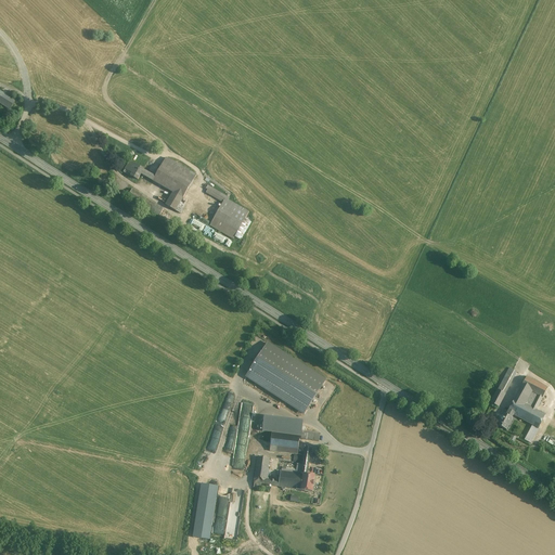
[(15,101),(0,92),(0,91),(0,103),(10,110),(15,101)]
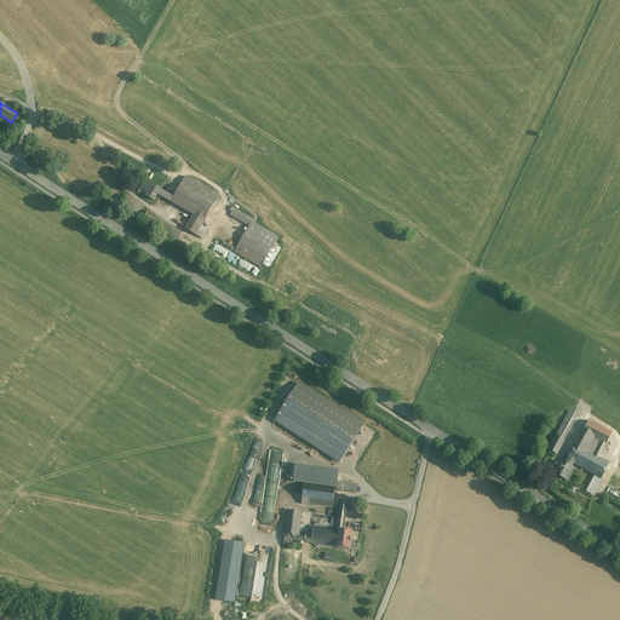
[(219,197),(185,177),(173,199),(171,202),(193,216),(205,222),(205,223),(219,197)]
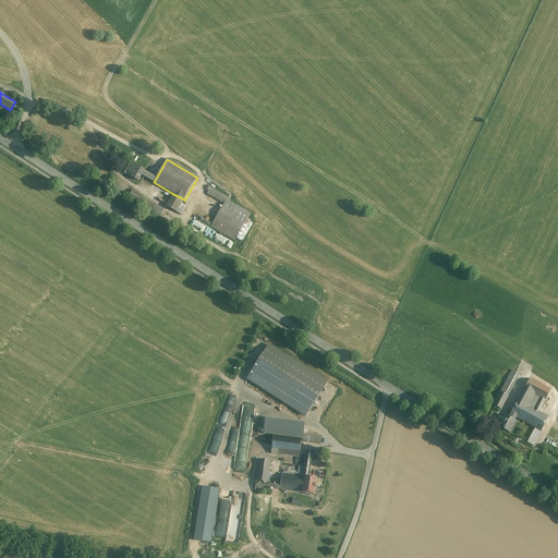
[(145,171),(130,162),(125,170),(133,174),(131,178),(138,182),(142,176),(154,182),(156,179),(144,171),(145,171)]
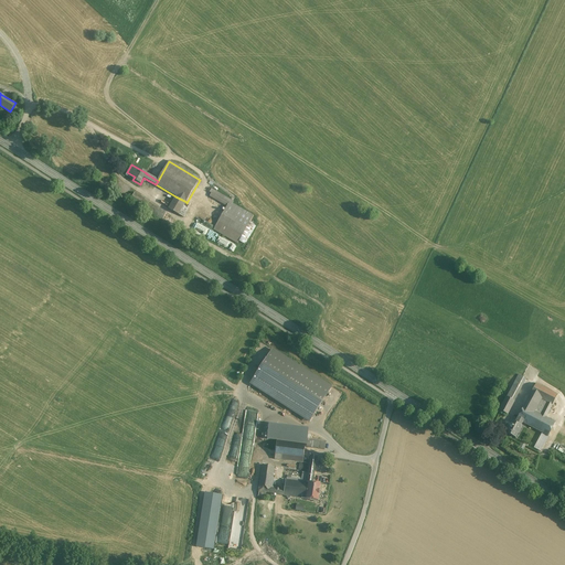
[(233,202),(213,191),(211,194),(209,198),(226,206),(230,202),(232,204),(233,202)]
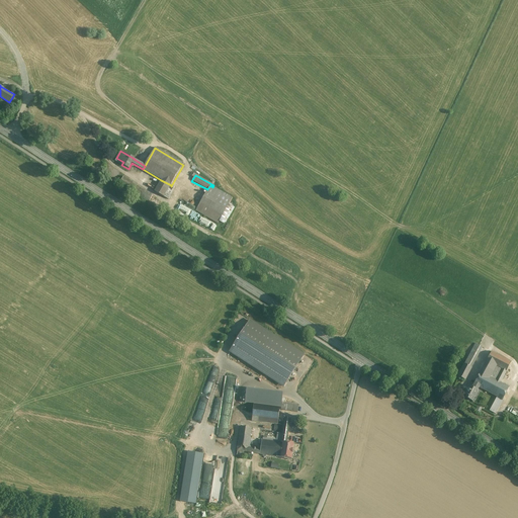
[(128,180),(123,177),(118,185),(124,188),(127,182),(128,180)]
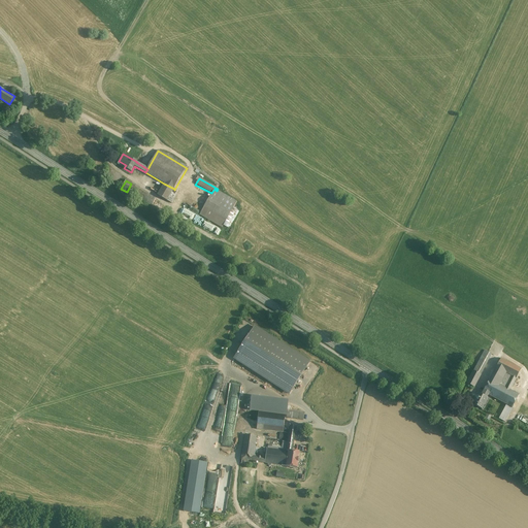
[(174,189),(164,184),(157,196),(167,201),(170,197),(174,190),(174,189)]
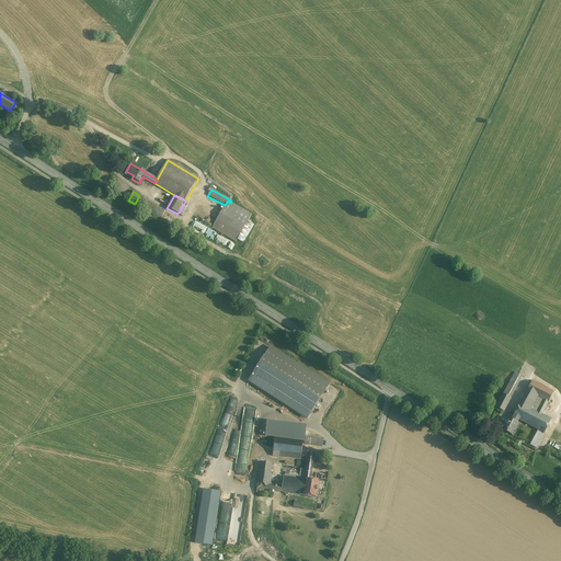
[(152,205),(138,197),(135,204),(149,212),(152,205)]
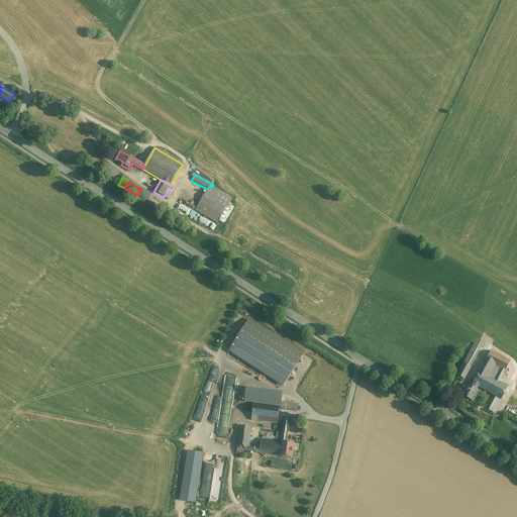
[(197,208),(196,211),(218,223),(232,198),(212,187),(210,185),(207,189),(197,208)]
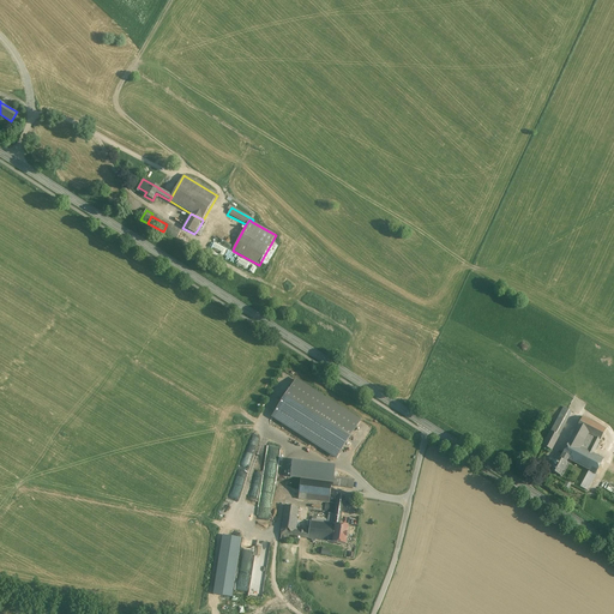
[(181,233),(167,224),(163,232),(176,240),(181,233)]
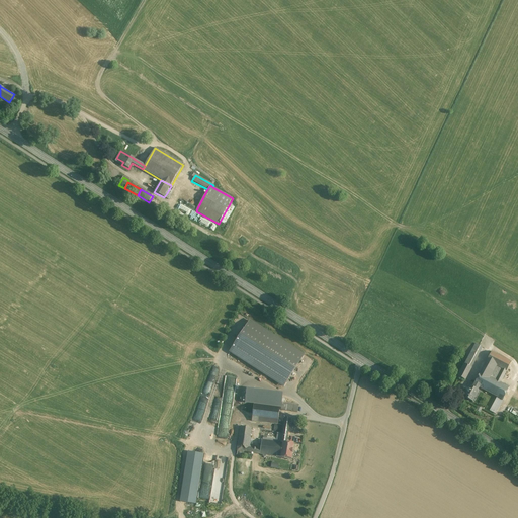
[(197,208),(182,200),(180,204),(195,212),(196,211),(197,208)]
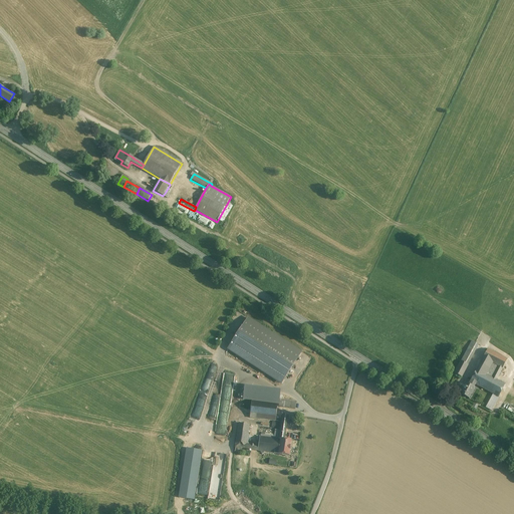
[(301,352),(248,318),(228,349),(281,383),(301,352)]
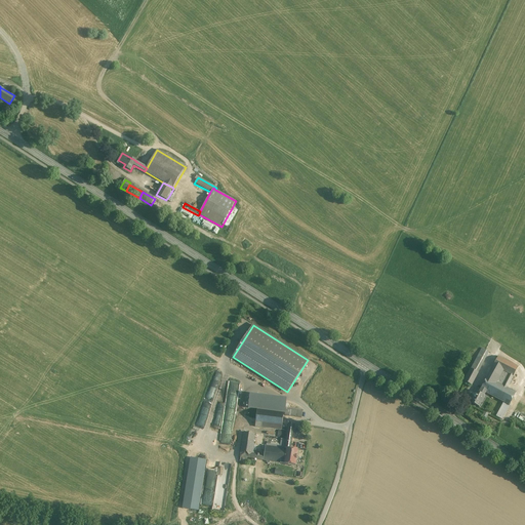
[(489,353),(482,349),(477,358),(484,361),(489,353)]
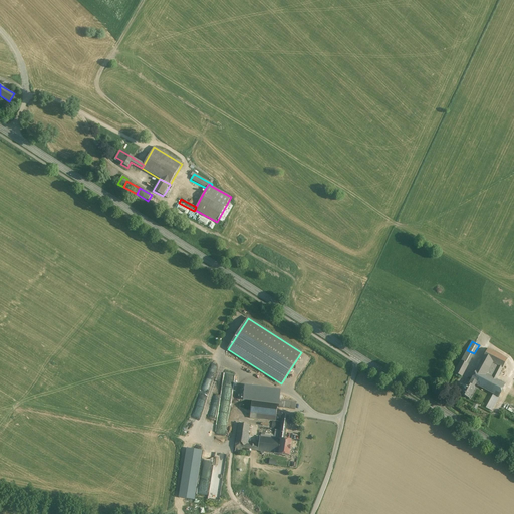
[(492,377),(477,369),(470,381),(475,384),(499,397),(505,384),(497,380),(507,359),(488,349),(483,358),(498,366),(492,377)]
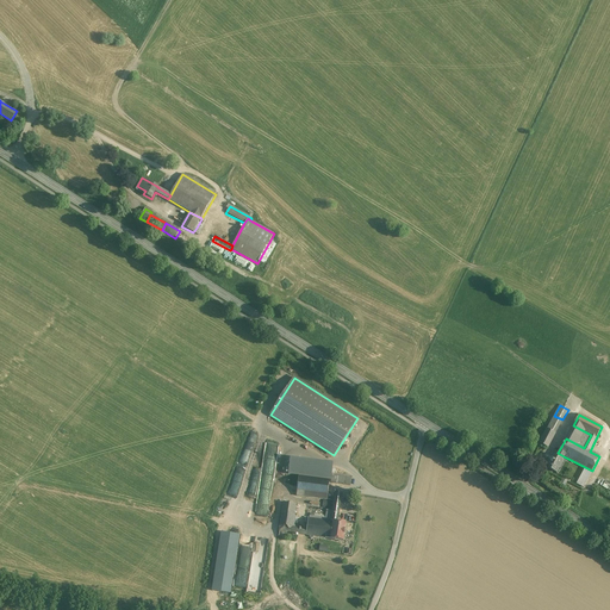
[(560,424),(552,421),(547,429),(555,434),(560,424)]
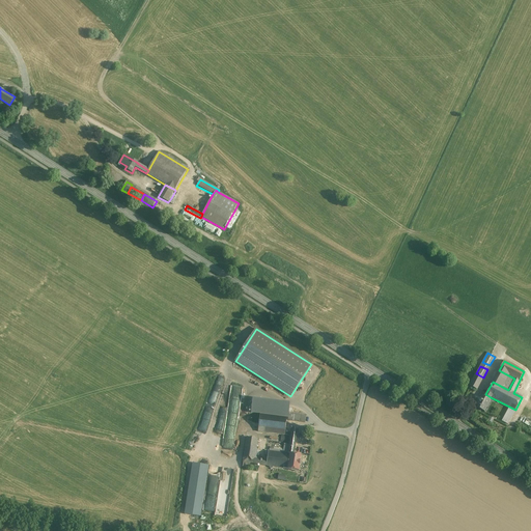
[(514,379),(499,370),(493,382),(508,390),(514,379)]
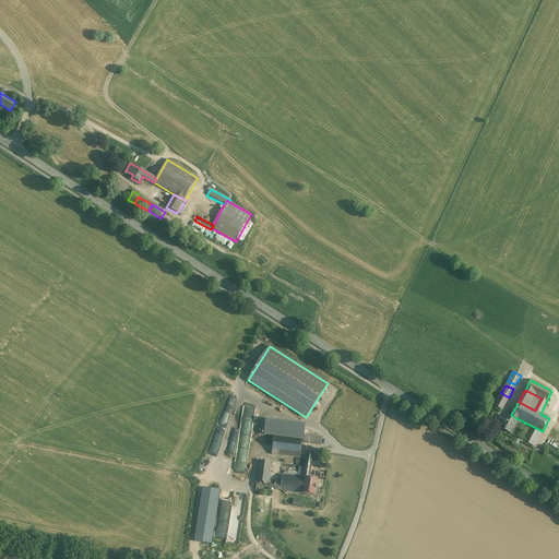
[(501,393),(495,406),(502,411),(509,397),(501,393)]
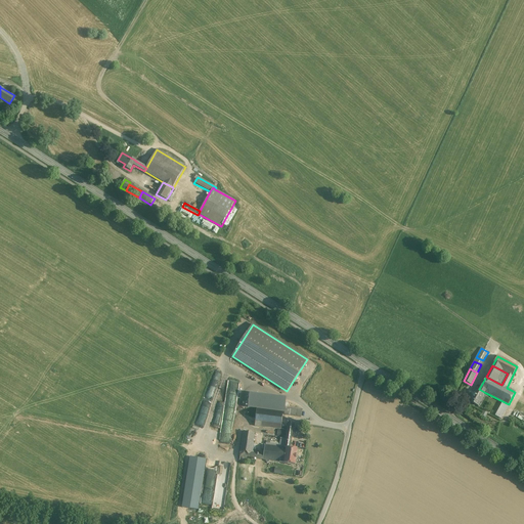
[(478,392),(474,390),(469,401),(478,406),(484,395),(483,395),(484,392),(479,389),(478,392)]
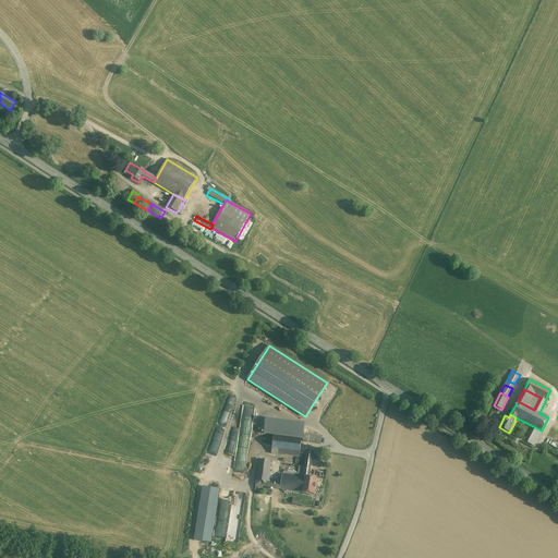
[(244,472),(250,440),(254,441),(255,431),(241,427),(239,441),(230,439),(229,444),(228,444),(228,448),(233,448),(232,455),(225,453),(222,465),(235,468),(234,473),(244,474),(244,472)]
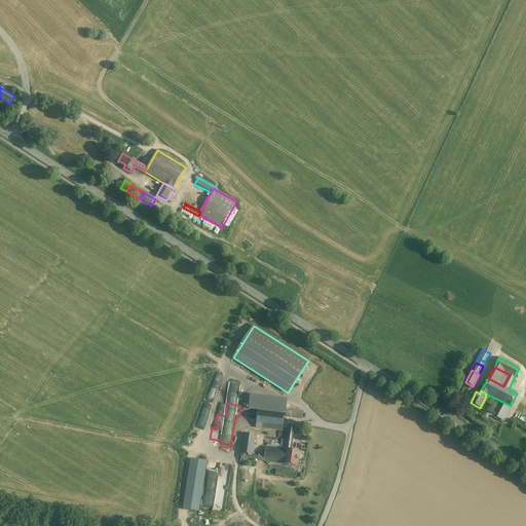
[(285,414),(258,410),(256,427),(266,428),(283,430),(285,414)]
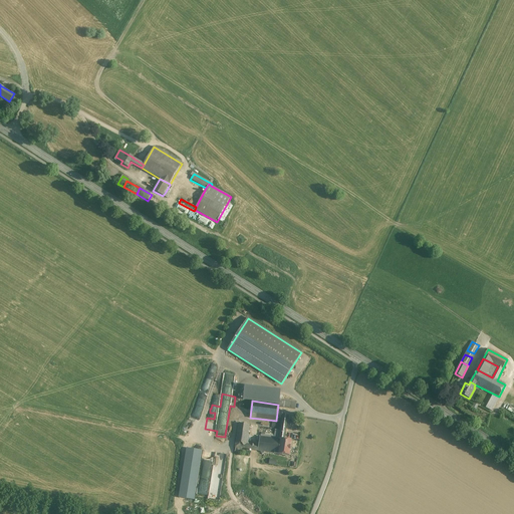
[(288,416),(283,415),(280,431),(279,439),(281,440),(285,440),(288,416)]
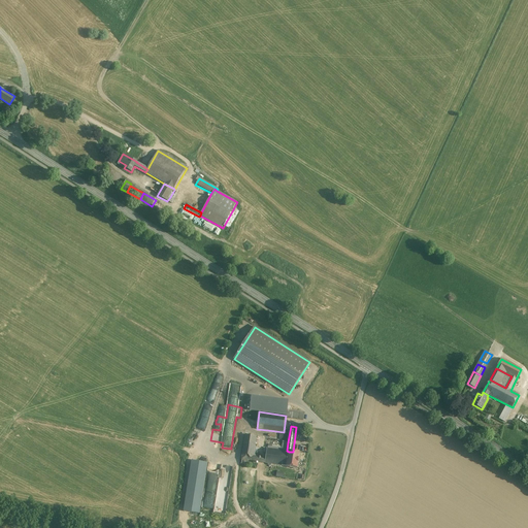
[(284,432),(267,430),(266,438),(269,438),(283,440),(283,441),(287,442),(288,433),(284,432)]
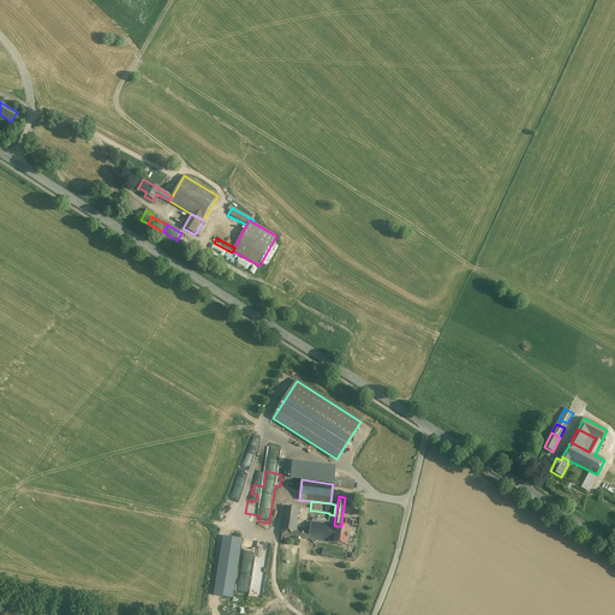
[(299,509),(285,507),(284,518),(298,520),(299,509)]
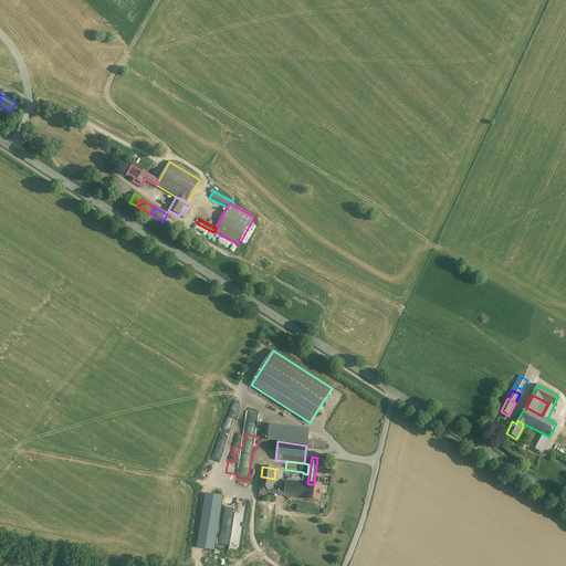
[(303,472),(289,470),(287,478),(303,480),(303,473),(303,472)]
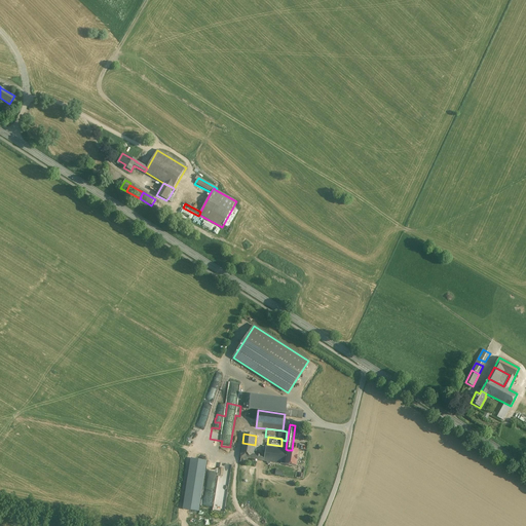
[(255,445),(242,443),(240,458),(251,459),(253,459),(253,454),(255,455),(256,445),(255,445)]
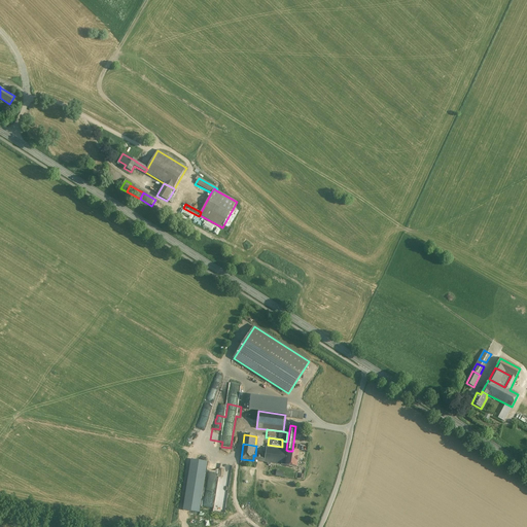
[(281,450),(267,448),(266,457),(265,462),(268,462),(268,464),(271,465),(271,463),(286,465),(288,451),(281,450)]
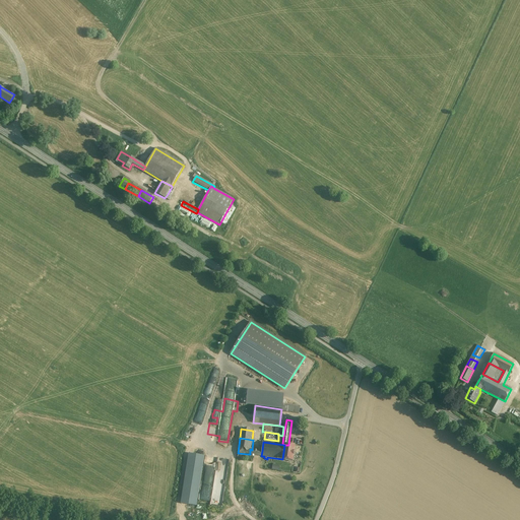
[(288,445),(284,445),(282,459),(282,460),(294,461),(296,446),(288,445)]
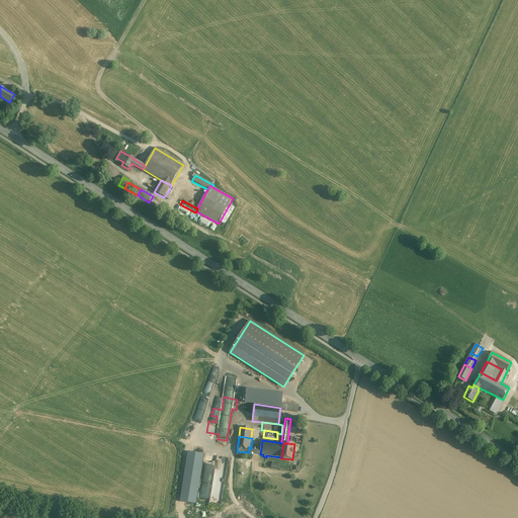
[(179,501),(195,503),(202,453),(186,451),(179,501)]
